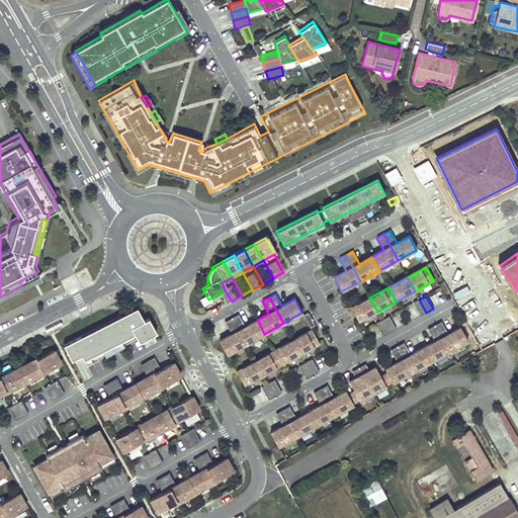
[(369,297),(350,309),(358,322),(377,312),(369,297)]
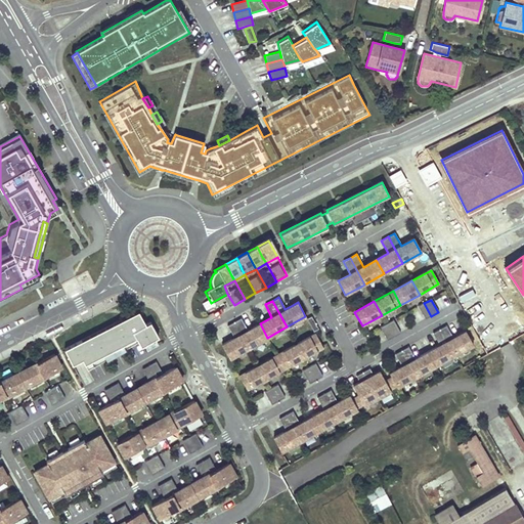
[(424,303),(418,307),(425,319),(431,316),(424,303)]
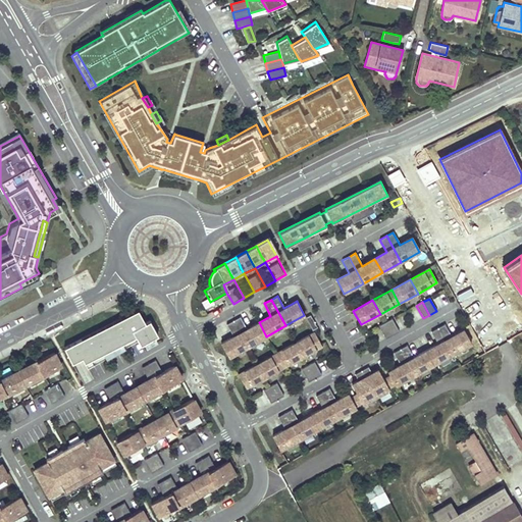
[(81,338),(63,348),(70,363),(81,358),(86,367),(137,341),(139,345),(157,335),(149,321),(142,325),(135,328),(131,318),(128,315),(125,315),(81,338)]
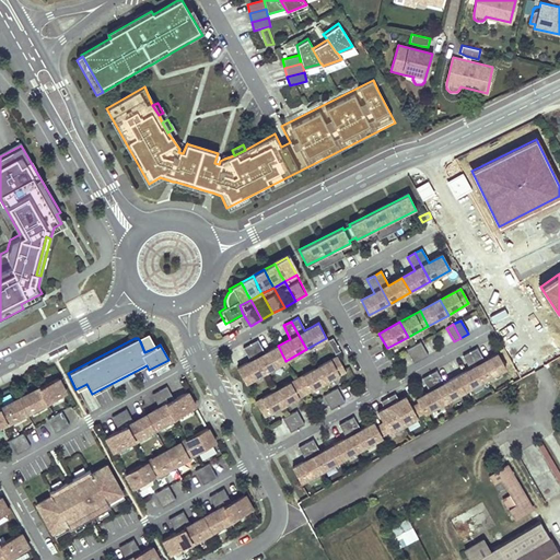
[(148,338),(140,341),(144,352),(152,349),(148,338)]
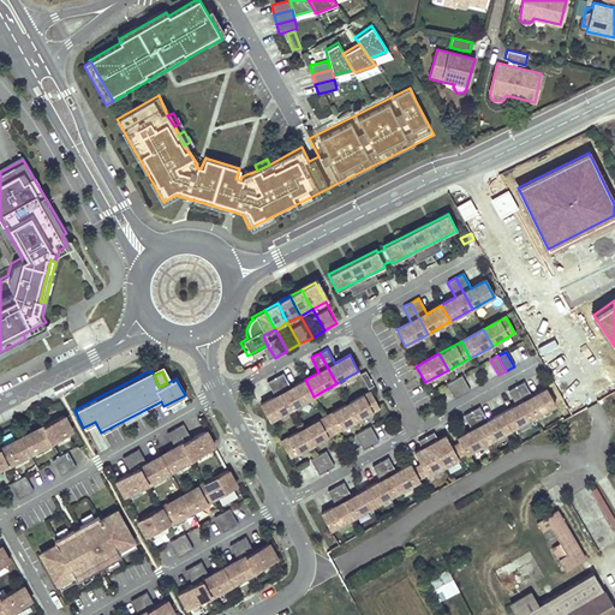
[(305,380),(291,388),(282,374),(275,377),(292,408),(314,396),(305,380)]
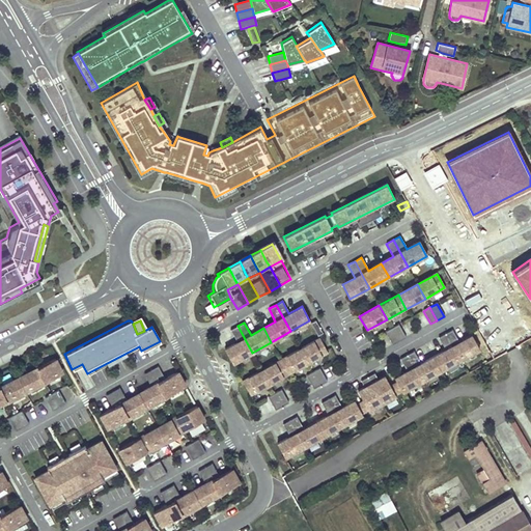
[(398,325),(391,329),(398,341),(404,338),(398,325)]
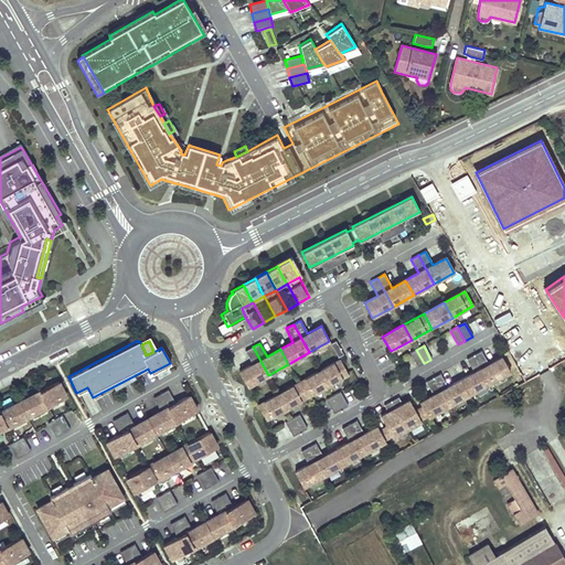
[(253,347),(245,351),(252,364),(238,371),(247,386),(268,375),(253,347)]
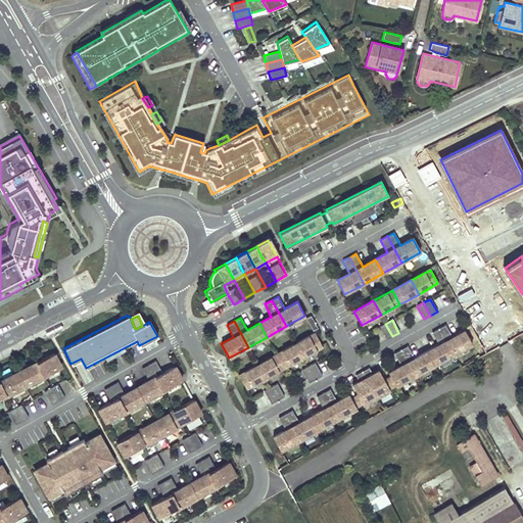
[(385,324),(379,327),(386,340),(392,336),(385,324)]
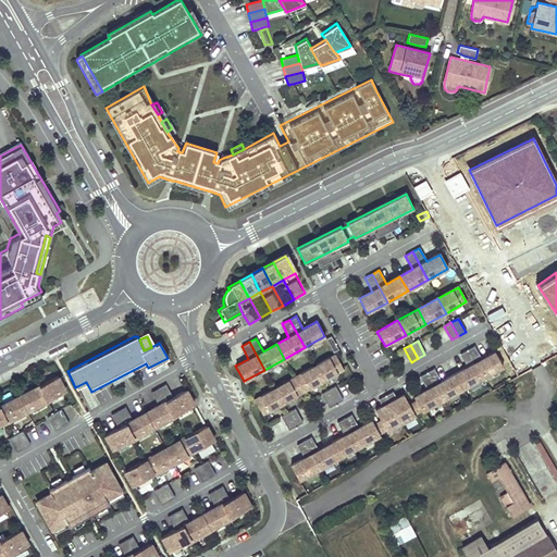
[(473,347),(467,350),(482,379),(503,368),(494,354),(481,360),(473,347)]
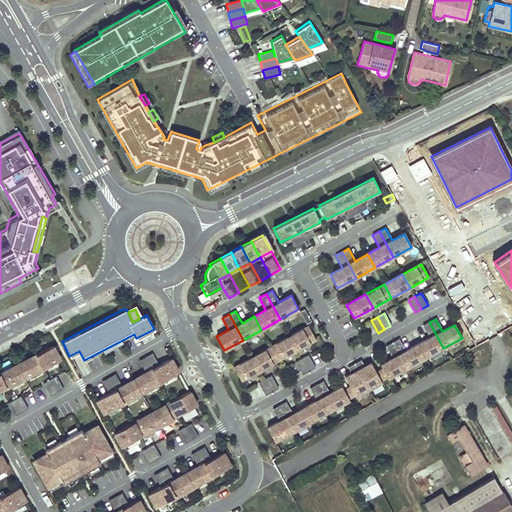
[(429,322),(422,326),(429,338),(417,345),(424,358),(443,348),(429,322)]
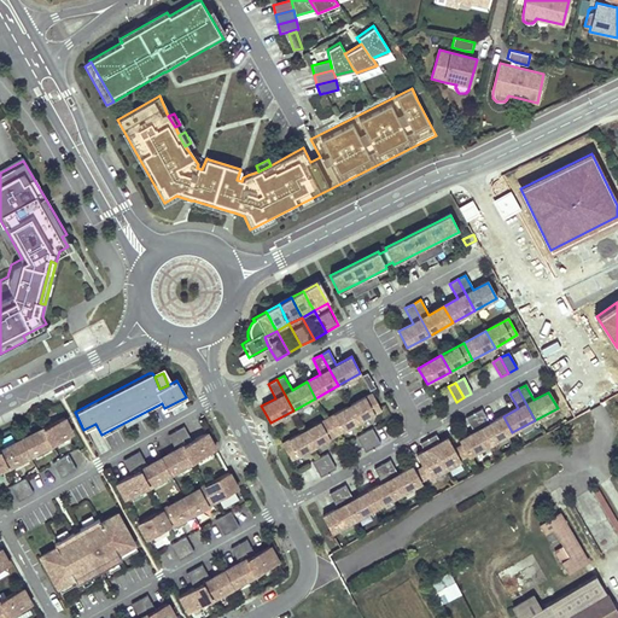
[(357,423),(380,410),(372,394),(349,406),(357,423)]
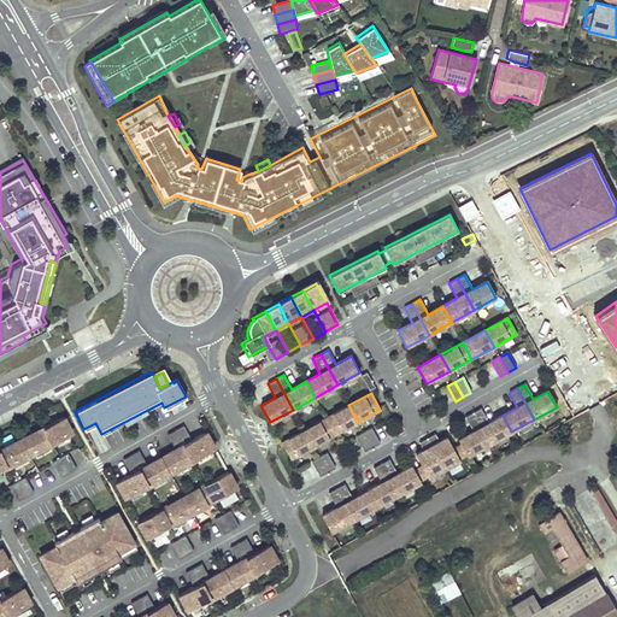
[(348,405),(327,417),(335,434),(357,422),(348,405)]
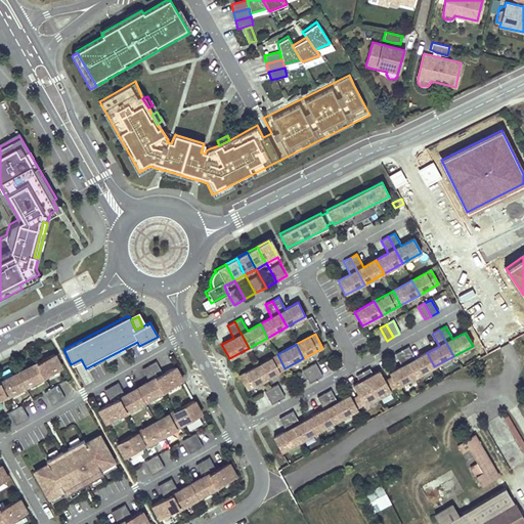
[(407,347),(401,351),(416,377),(434,366),(427,353),(415,359),(407,347)]
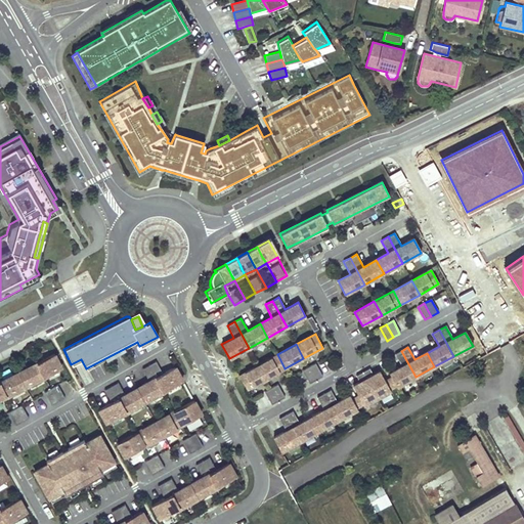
[(416,377),(401,351),(394,354),(401,367),(389,374),(391,378),(396,386),(396,388),(416,377)]
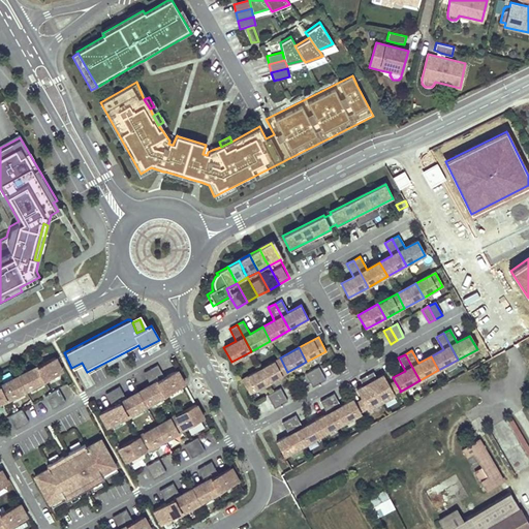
[(0,383),(0,402),(5,400),(25,390),(44,379),(61,370),(54,356),(37,365),(18,375),(0,383)]
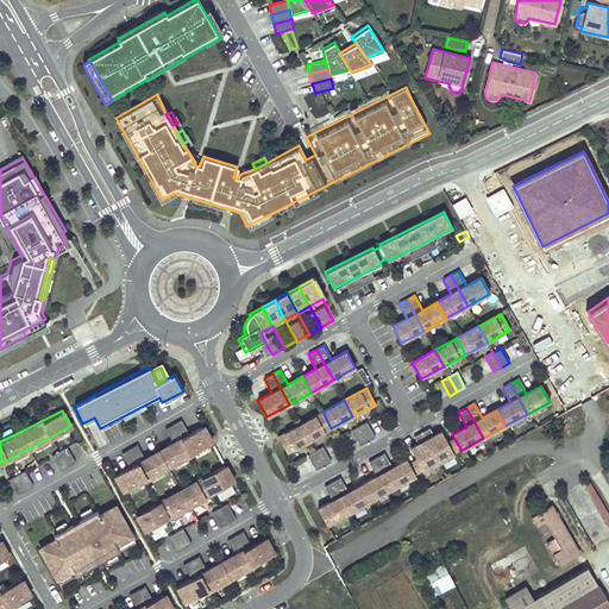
[(322,412),(300,425),(308,440),(331,428),(322,412)]
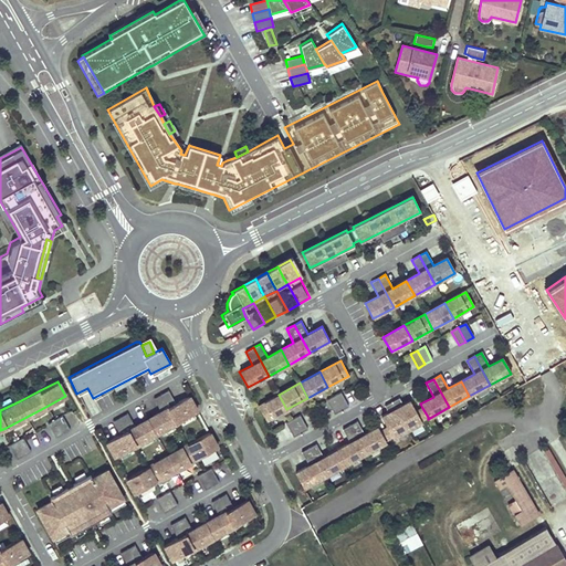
[(119,418),(113,421),(121,435),(106,442),(115,458),(136,446),(156,435),(177,423),(198,411),(189,396),(176,404),(168,390),(161,395),(154,399),(161,412),(148,419),(135,427),(127,413),(119,418)]
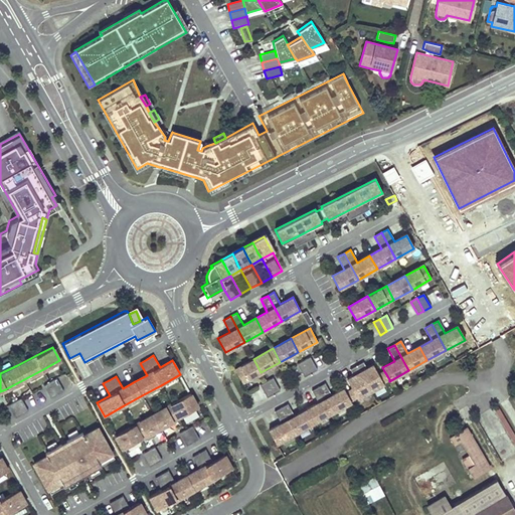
[(309,357),(303,360),(310,373),(316,370),(309,357)]
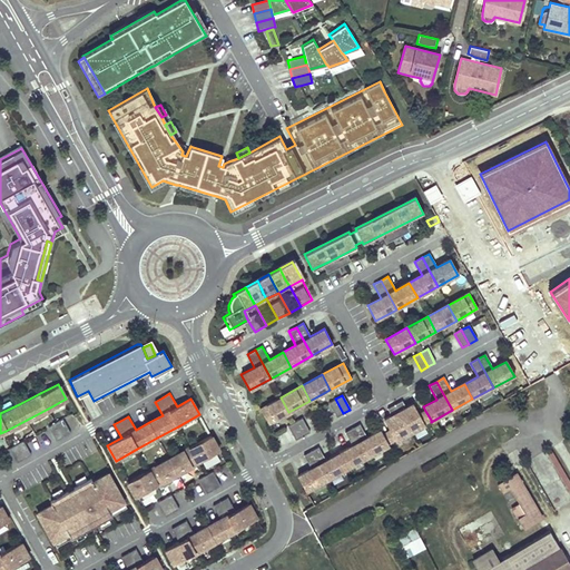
[(281,397),(259,409),(268,423),(288,412),(281,397)]
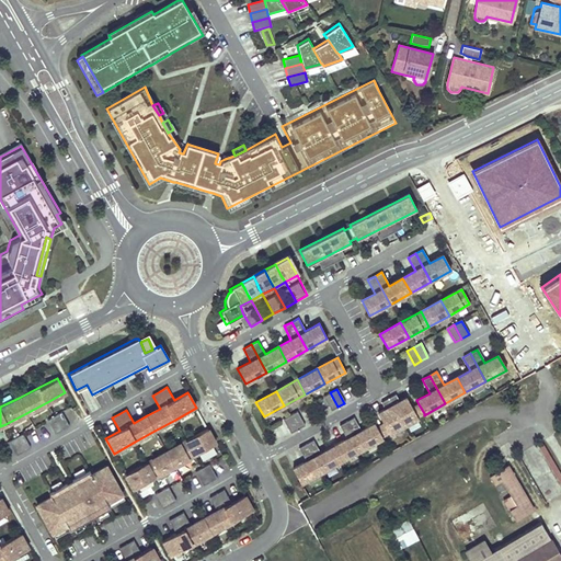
[(330,392),(322,397),(330,411),(338,407),(330,392)]
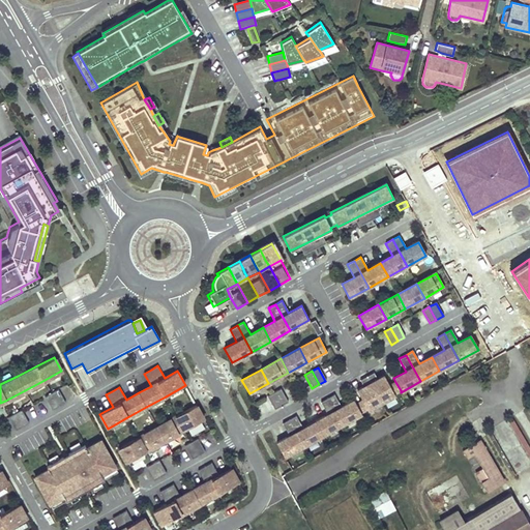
[(373,373),(366,377),(381,403),(394,395),(393,394),(401,390),(395,382),(388,386),(383,376),(376,380),(373,373)]
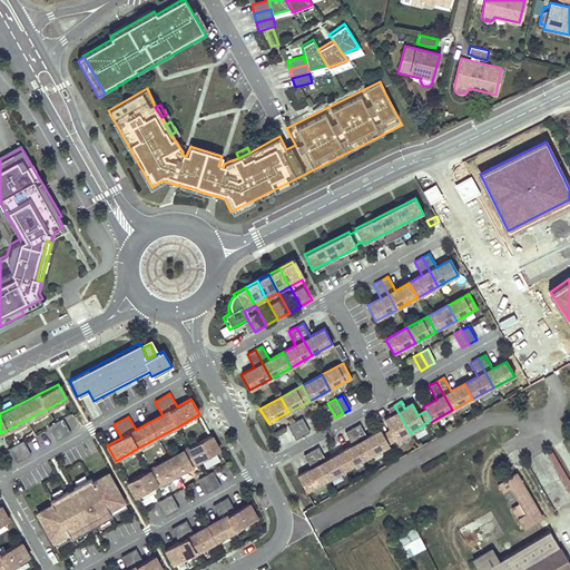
[(410,433),(394,405),(386,409),(390,416),(383,420),(389,431),(382,435),(387,444),(394,440),(395,442),(410,433)]
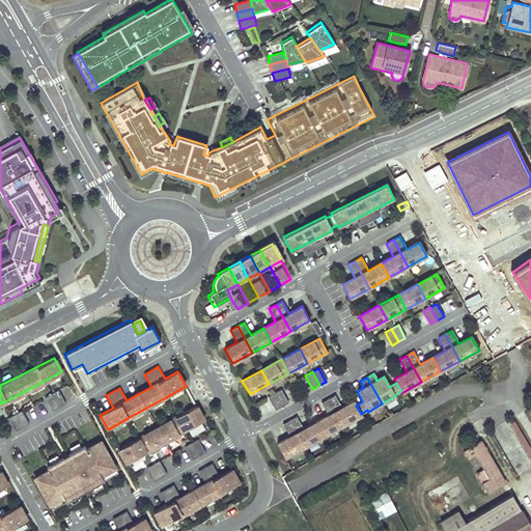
[(52,409),(65,402),(59,389),(46,395),(52,409)]
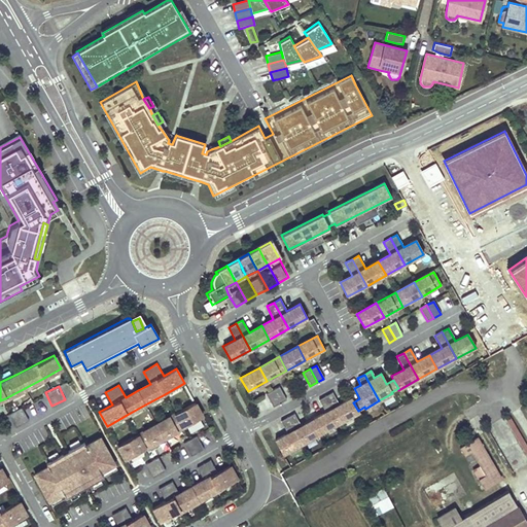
[(278,387),(272,390),(279,402),(285,399),(278,387)]
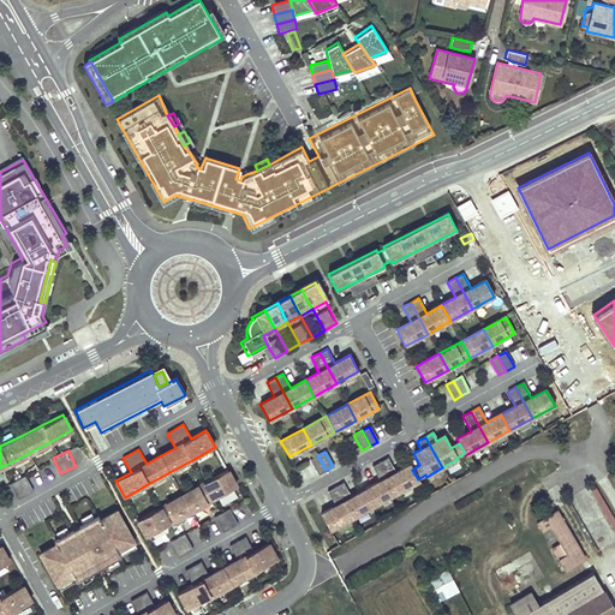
[(317,455),(309,460),(317,475),(326,470),(317,455)]
